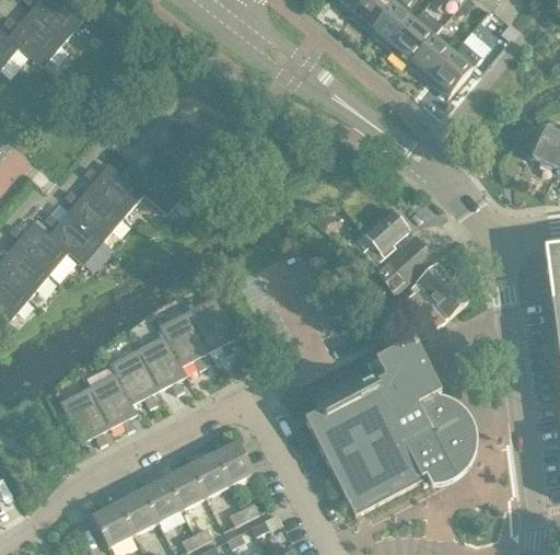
[(25,15),(60,45),(82,19),(59,0),(38,0),(24,0),(33,7),(25,15)]
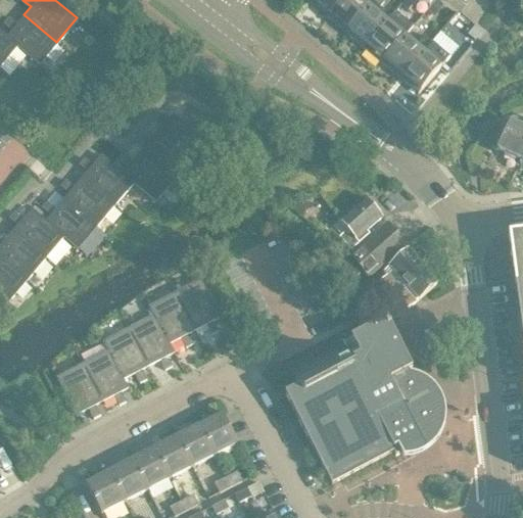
[(310,0),(328,15),(340,0),(310,0)]
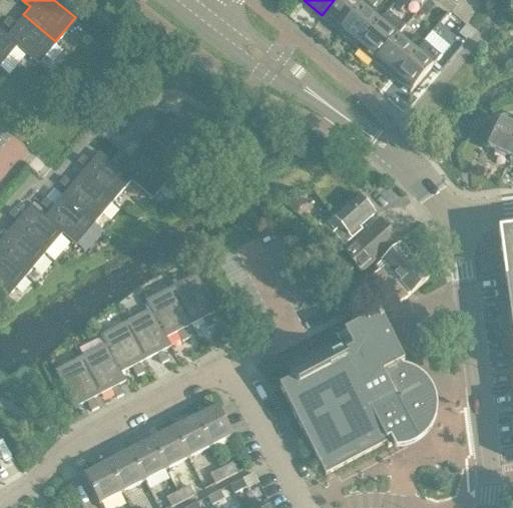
[(334,0),(322,15),(339,29),(364,0),(334,0)]
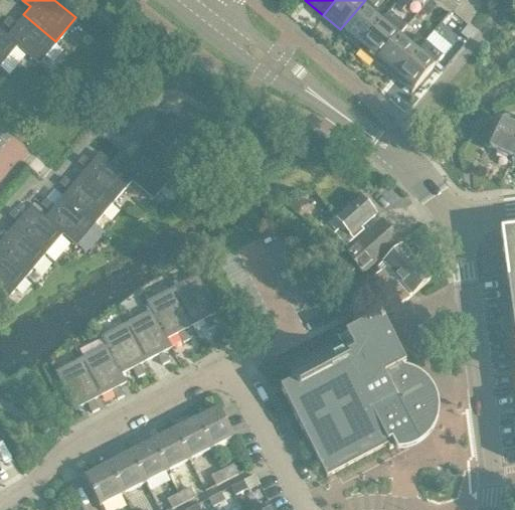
[(365,0),(340,29),(358,44),(381,17),(370,8),(377,0),(365,0)]
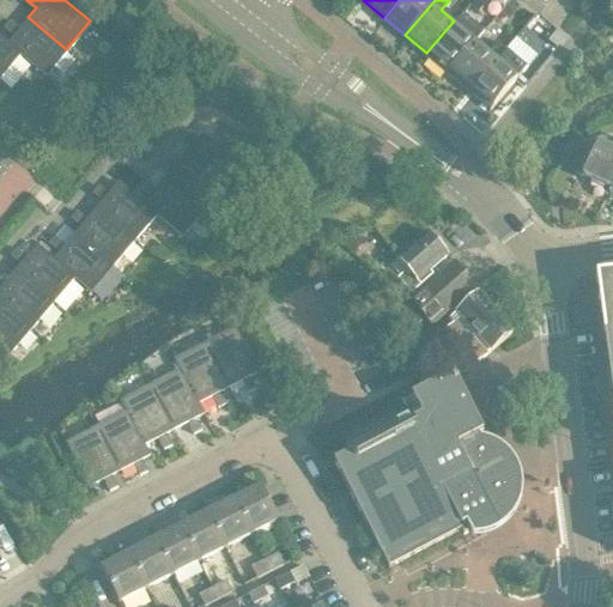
[(505,0),(501,6),(510,14),(521,2),(519,0),(505,0)]
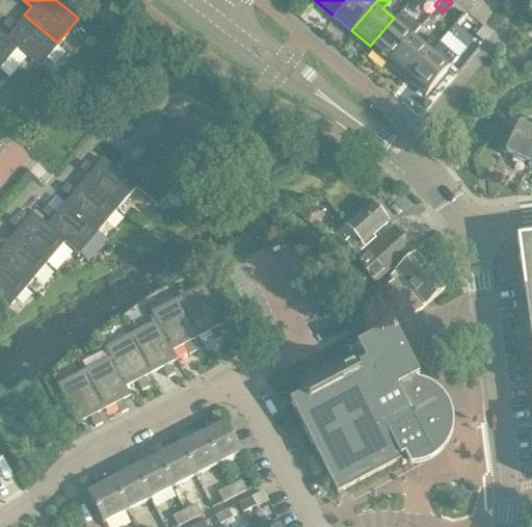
[(394,18),(370,46),(388,61),(411,33),(420,24),(401,8),(394,18)]
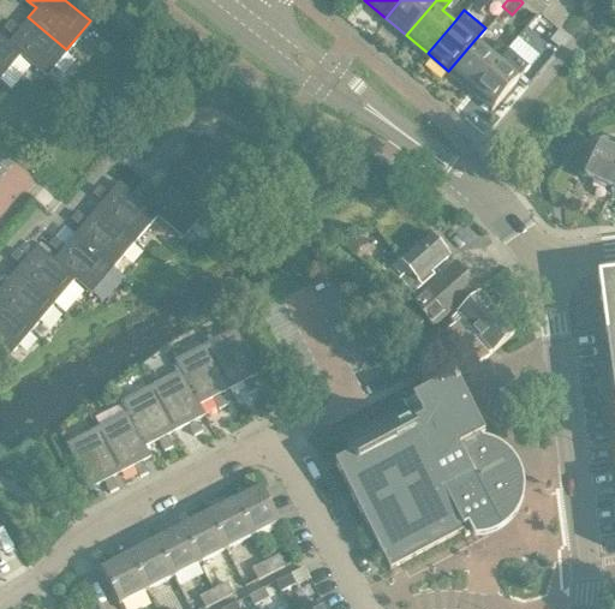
[(66,49),(28,17),(21,27),(10,17),(4,24),(15,33),(9,40),(21,52),(46,73),(66,49)]
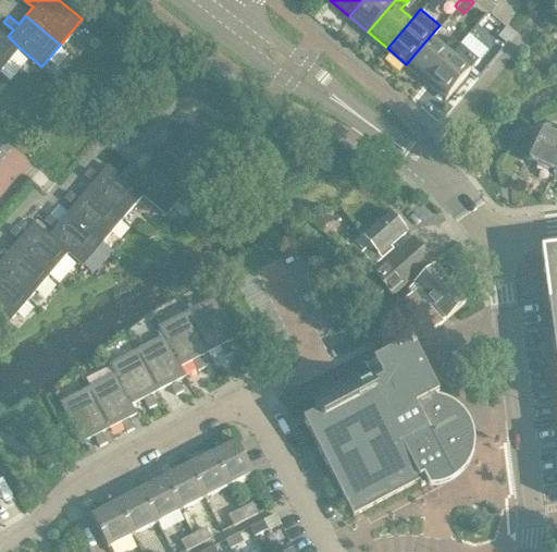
[(0,68),(19,47),(8,36),(0,28),(0,68)]
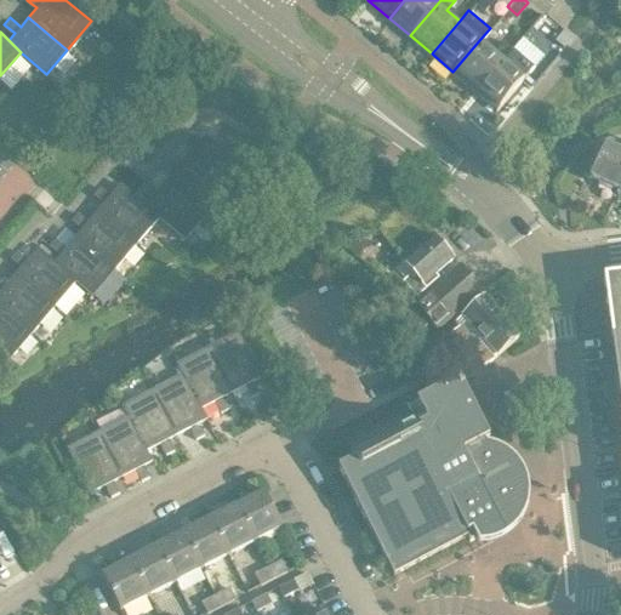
[(512,45),(474,90),(496,108),(533,64),(519,53),(530,43),(520,35),(512,45)]
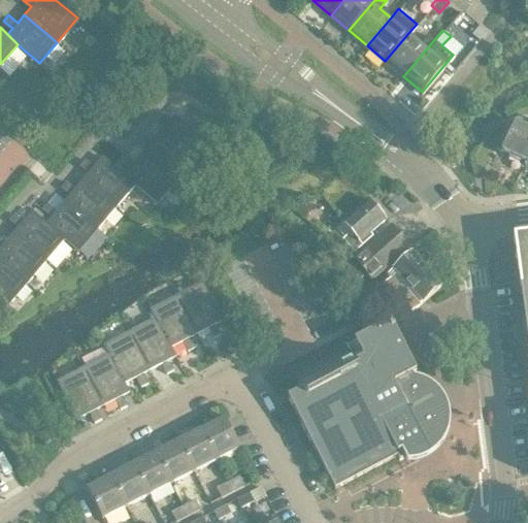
[(403,76),(435,38),(428,33),(420,42),(408,33),(385,61),(403,76)]
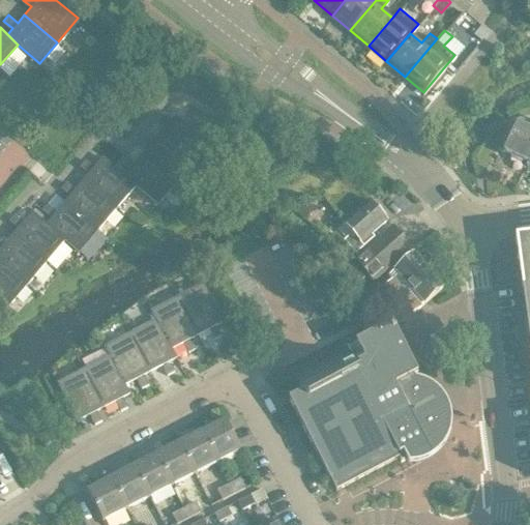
[(159,132),(193,159),(214,135),(180,107),(172,117),(163,110),(157,116),(167,123),(159,132)]
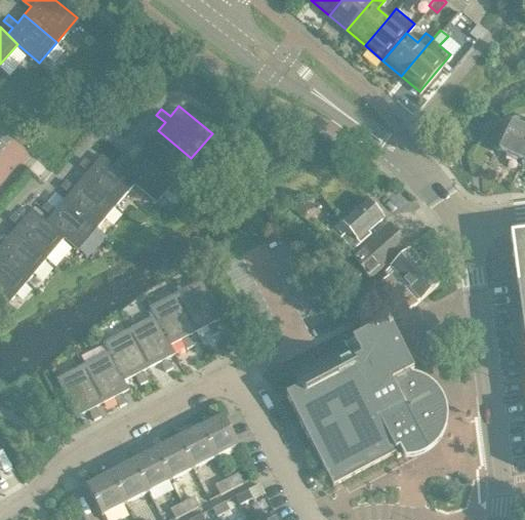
[(521,155),(524,147),(524,124),(524,121),(524,119),(515,115),(501,146),(521,155)]
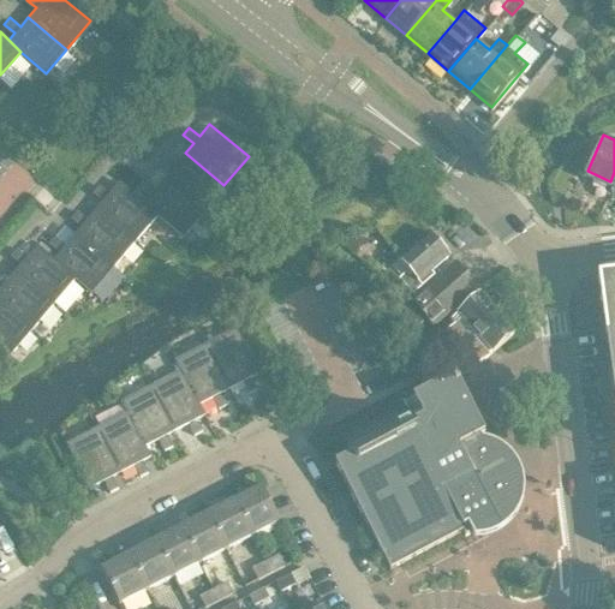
[(163,178),(202,210),(224,185),(185,153),(178,161),(167,153),(161,160),(172,169),(163,178)]
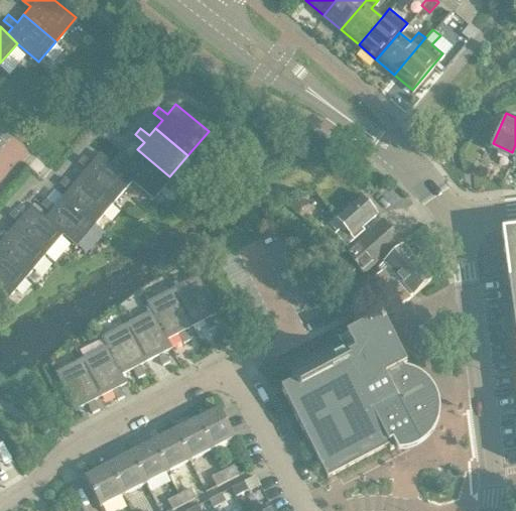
[(169,176),(137,149),(131,156),(123,149),(117,156),(126,163),(121,169),(120,169),(131,178),(152,197),(169,176)]
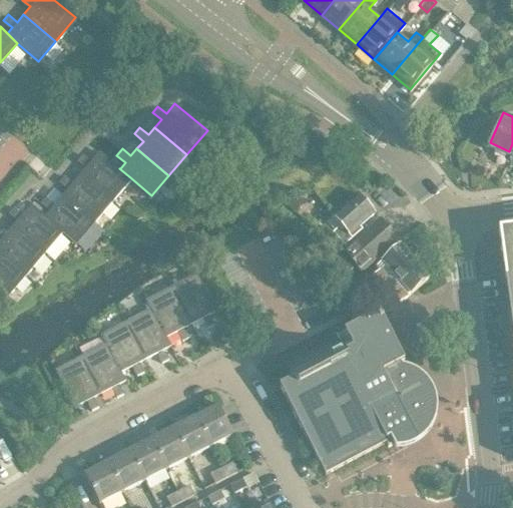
[(78,173),(110,200),(130,177),(119,168),(120,168),(98,149),(89,159),(81,152),(76,159),(84,165),(78,173)]
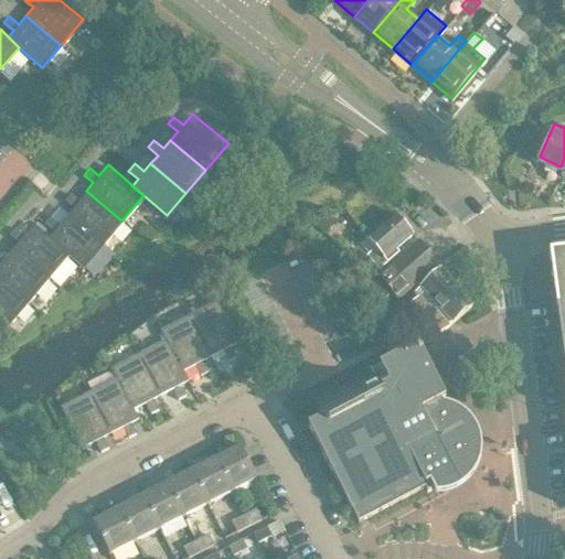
[(65,214),(102,245),(121,221),(86,191),(80,199),(71,191),(64,199),(73,205),(65,214)]
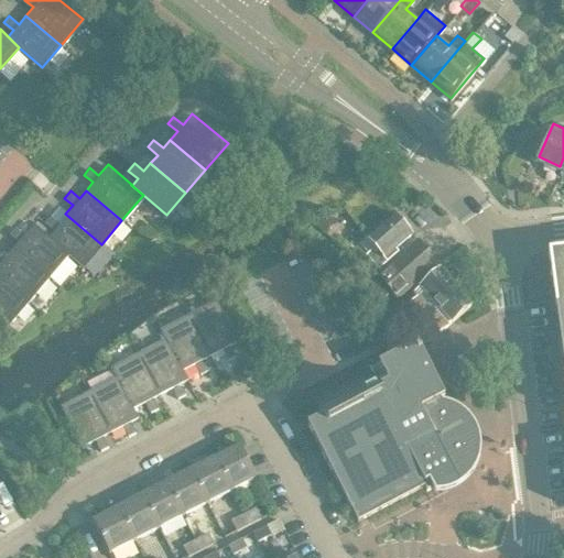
[(396,244),(411,230),(392,209),(366,233),(375,243),(366,251),(378,264),(398,248),(396,244)]
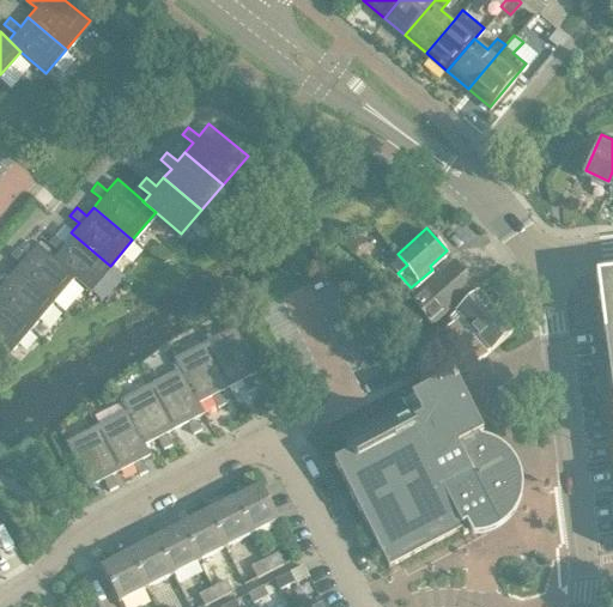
[(110,266),(71,232),(64,242),(54,234),(48,241),(58,249),(53,255),(52,255),(74,275),(91,289),(110,266)]
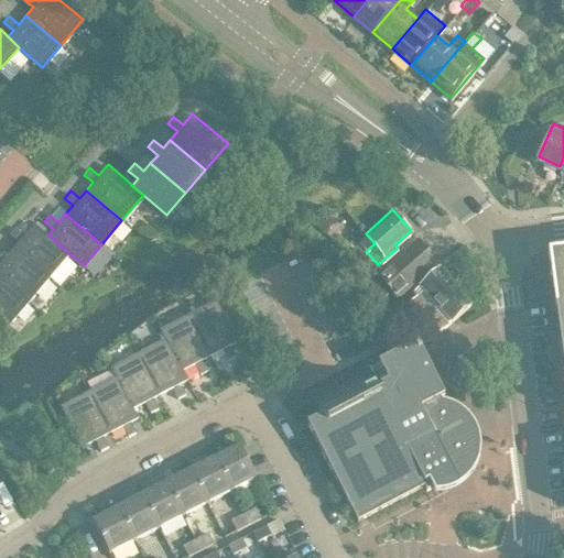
[(12,249),(46,279),(68,253),(47,234),(49,234),(34,222),(24,233),(15,226),(10,232),(19,240),(12,249)]
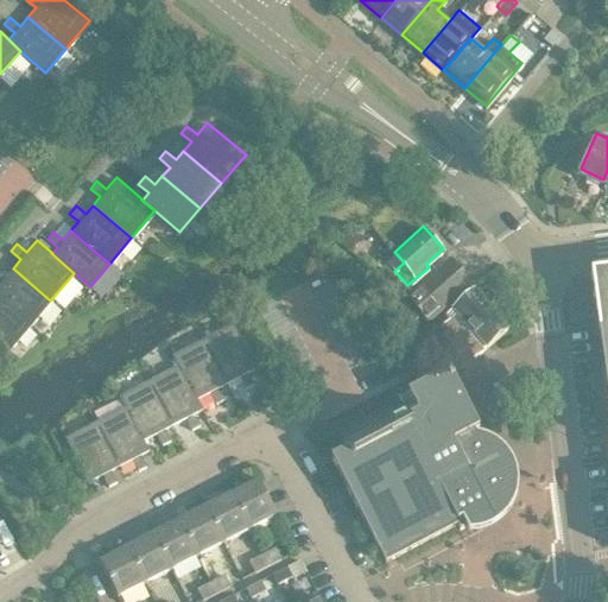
[(429,318),(472,282),(450,257),(407,293),(429,318)]
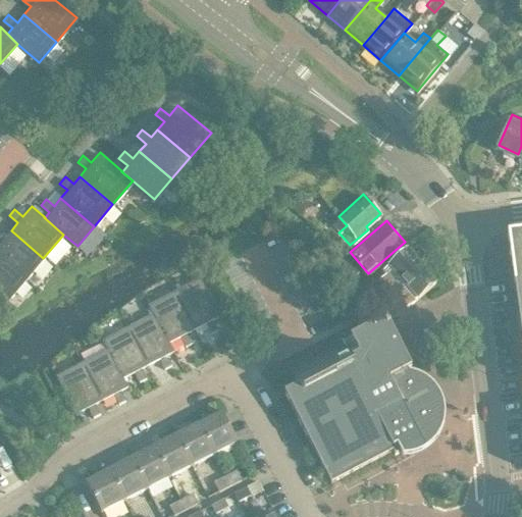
[(0,258),(24,279),(43,258),(11,230),(4,238),(0,234),(0,258)]
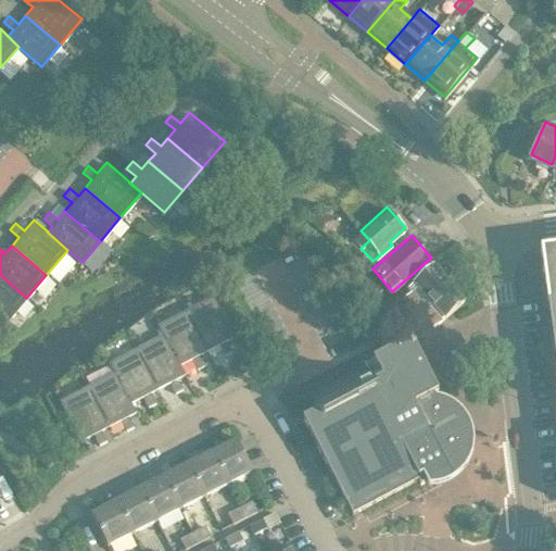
[(555,247),(540,249),(555,367),(555,247)]
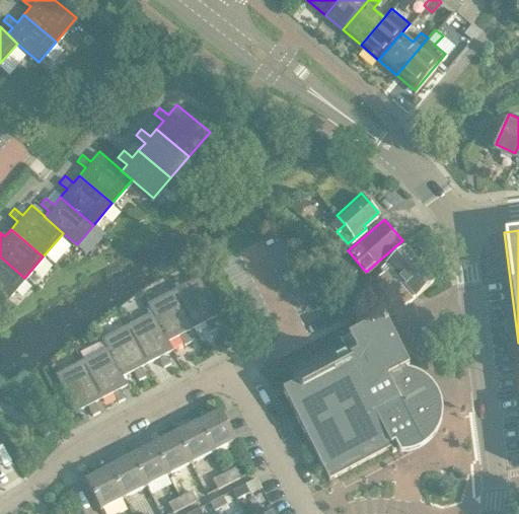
[(352,274),(359,266),(331,241),(324,249),(352,274)]
